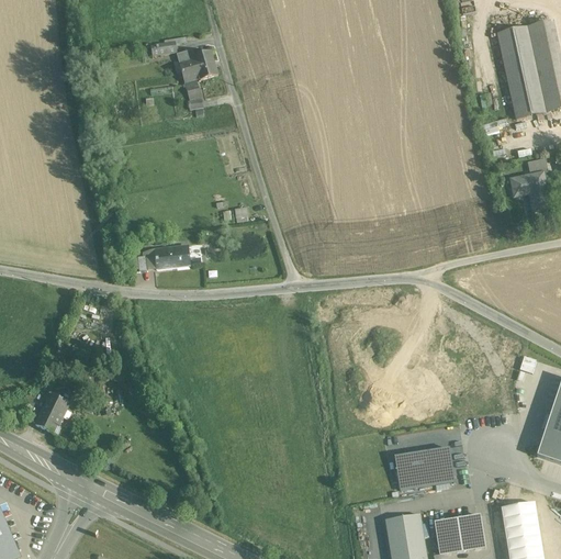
[(560,107),(560,99),(554,67),(545,21),(527,24),(546,111),(560,107)]
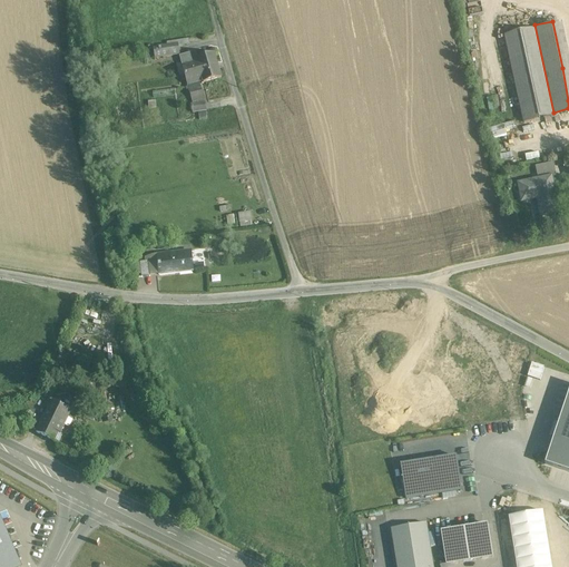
[(535,25),(519,28),(504,31),(522,119),(553,113),(535,25)]
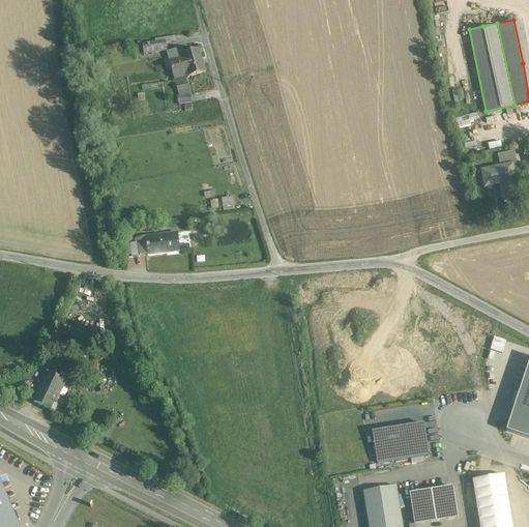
[(141,42),(141,46),(142,52),(166,48),(165,39),(141,42)]
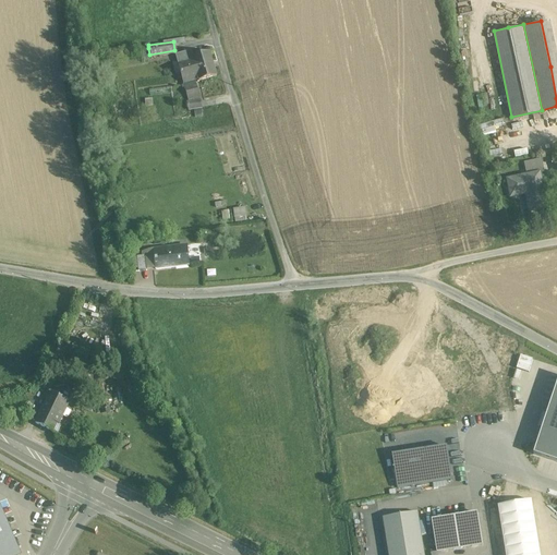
[(174,52),(178,62),(178,63),(180,71),(212,62),(207,50),(192,56),(190,48),(174,52)]
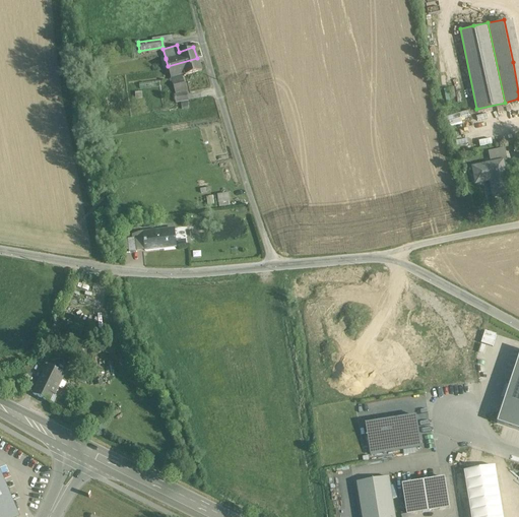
[(200,68),(197,60),(197,59),(197,58),(168,66),(175,91),(185,88),(181,72),(184,71),(185,74),(200,68)]
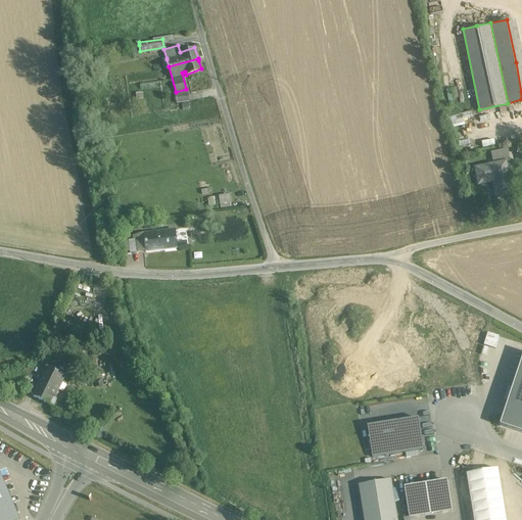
[(107,73),(106,66),(105,62),(94,64),(96,74),(107,73)]
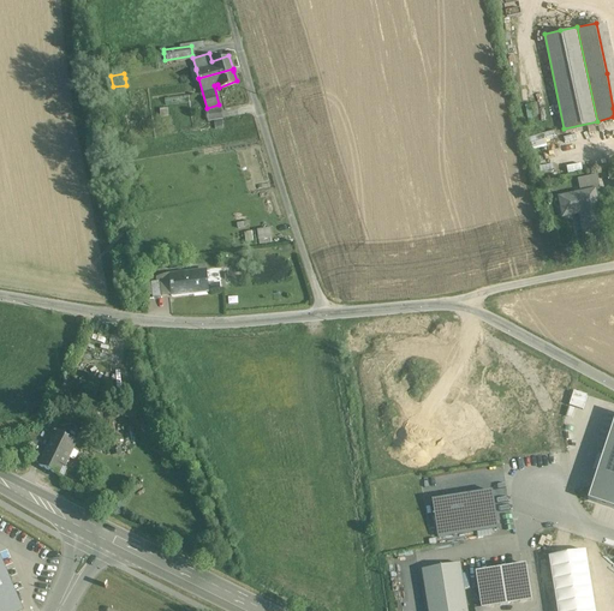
[(206,111),(207,114),(207,119),(222,117),(221,108),(206,111)]
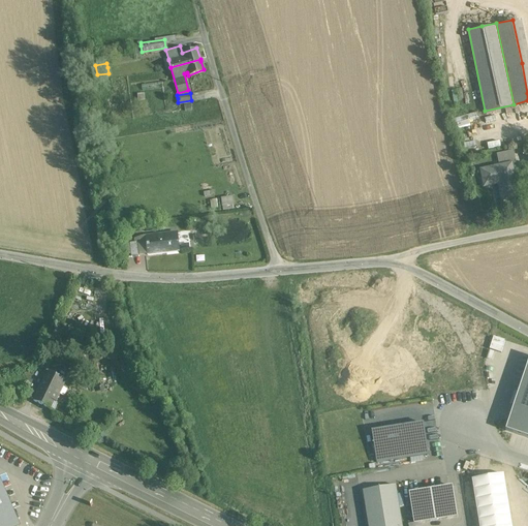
[(496,152),(497,158),(498,164),(516,161),(513,148),(496,152)]
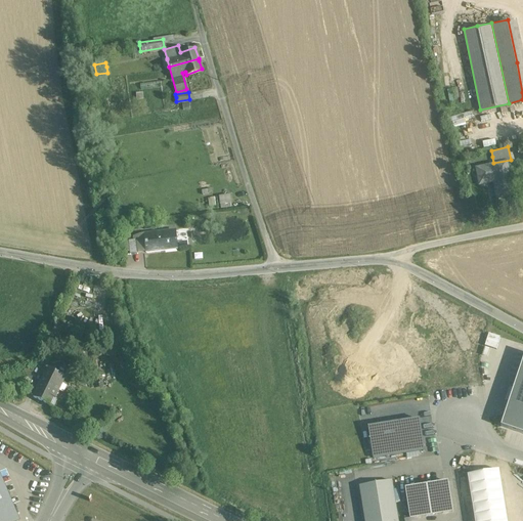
[(490,175),(492,185),(495,198),(513,193),(506,161),(475,168),(477,178),(490,175)]
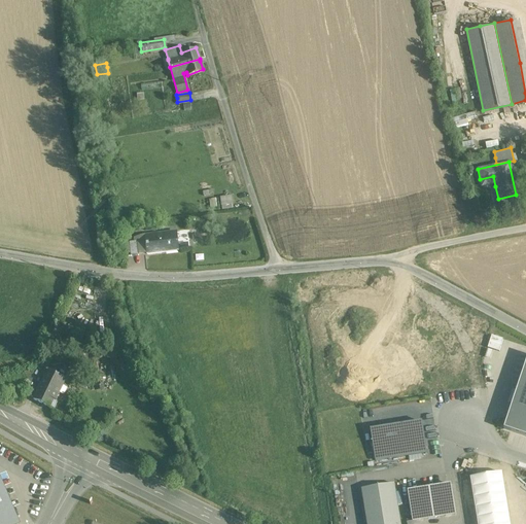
[(219,194),(220,206),(231,205),(230,194),(219,194)]
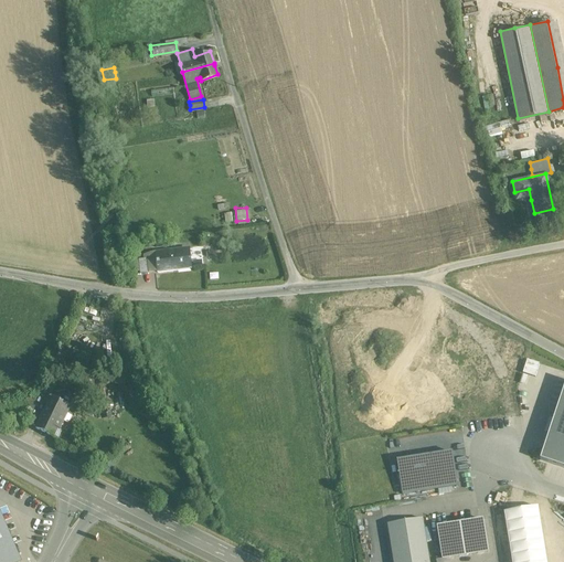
[(189,246),(173,248),(155,251),(157,269),(177,267),(177,264),(178,264),(188,262),(189,266),(191,265),(189,246)]
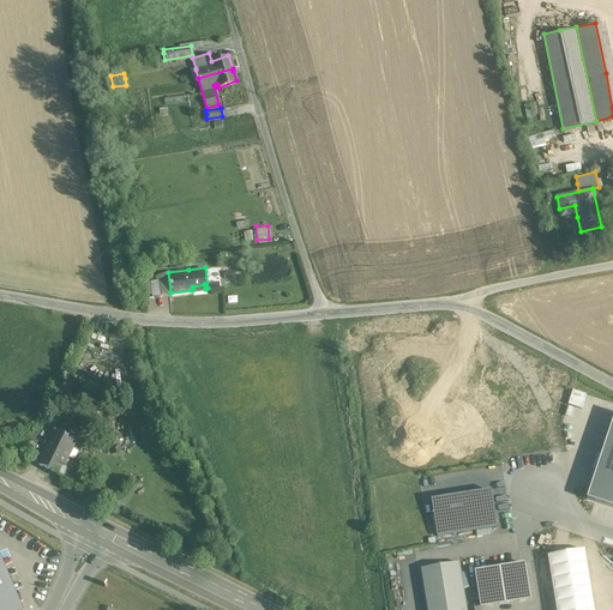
[(151,295),(161,294),(158,278),(150,279),(151,295)]
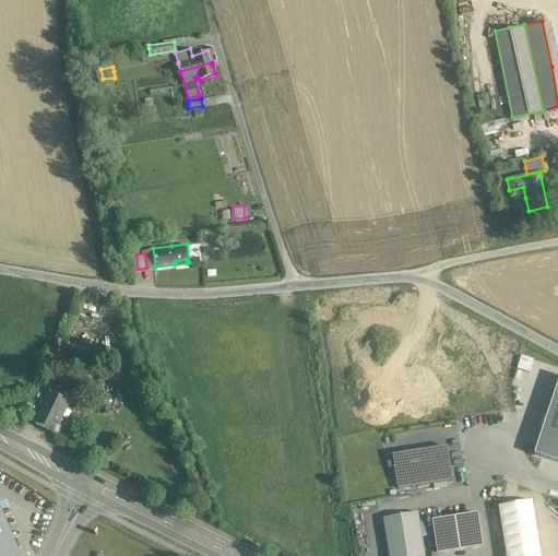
[(520,353),(517,366),(529,369),(533,356),(520,353)]
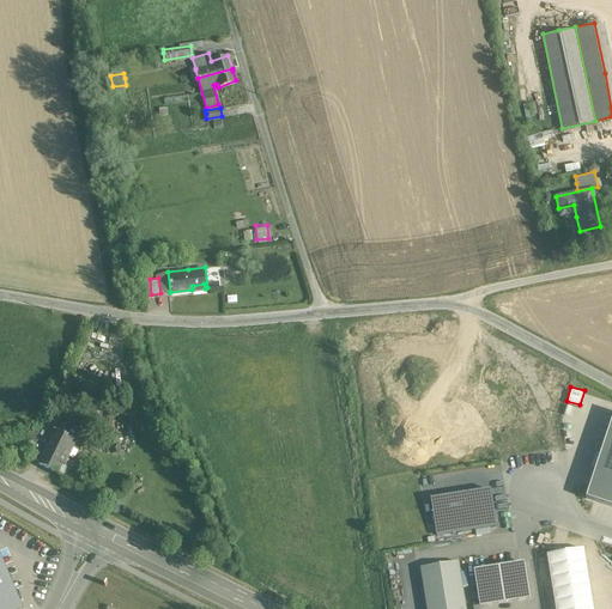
[(611,414),(585,497),(611,505),(611,414)]
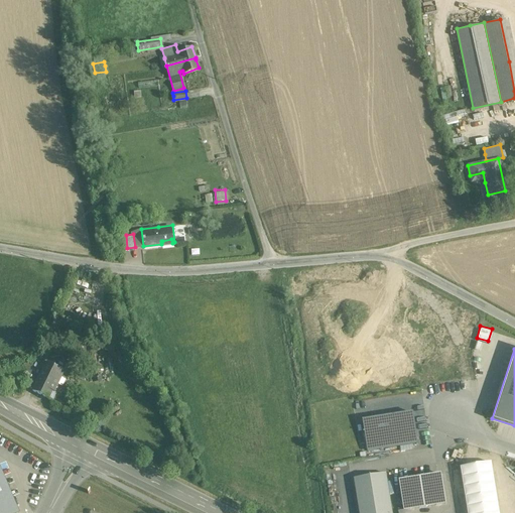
[(63,369),(45,361),(32,389),(50,397),(63,369)]
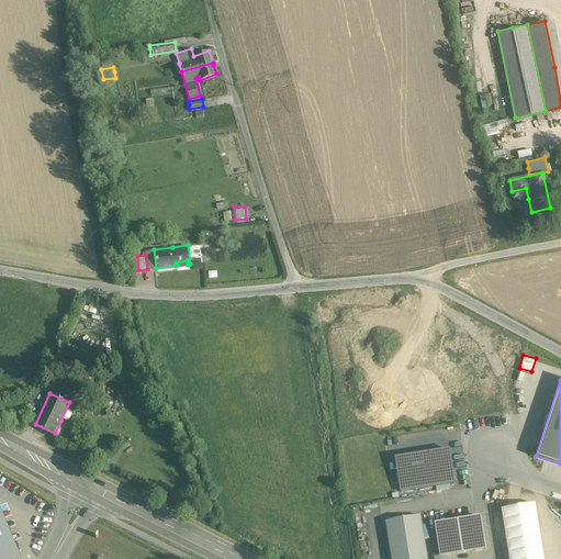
[(400,490),(452,481),(453,481),(453,480),(449,448),(394,457),(400,490)]
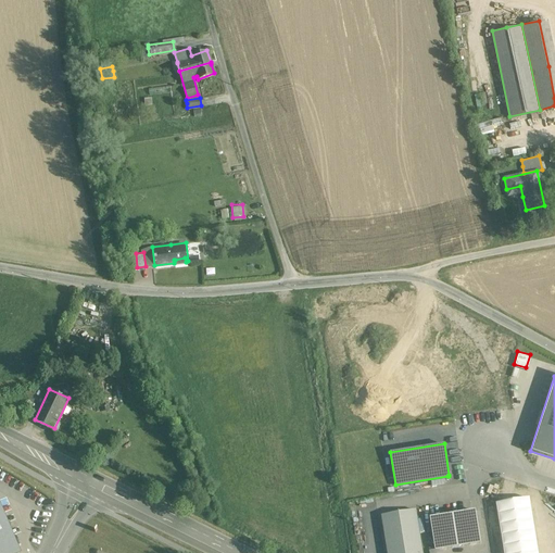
[(537,552),(528,497),(494,502),(502,552),(537,552)]
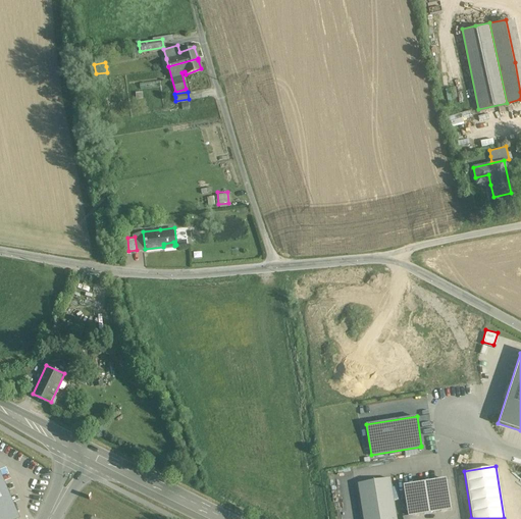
[(362,518),(396,518),(389,477),(357,482),(362,518)]
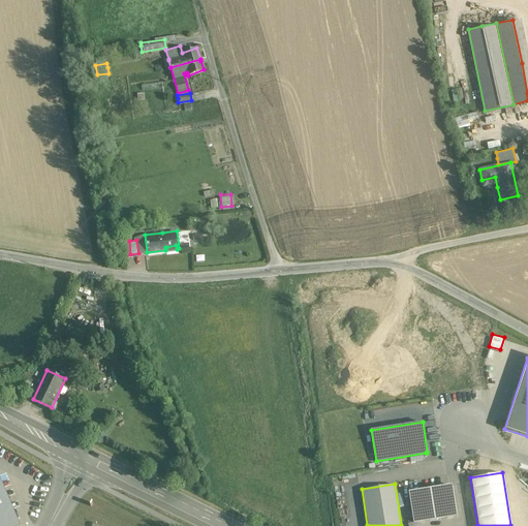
[(408,492),(409,496),(413,521),(456,514),(452,485),(408,492)]
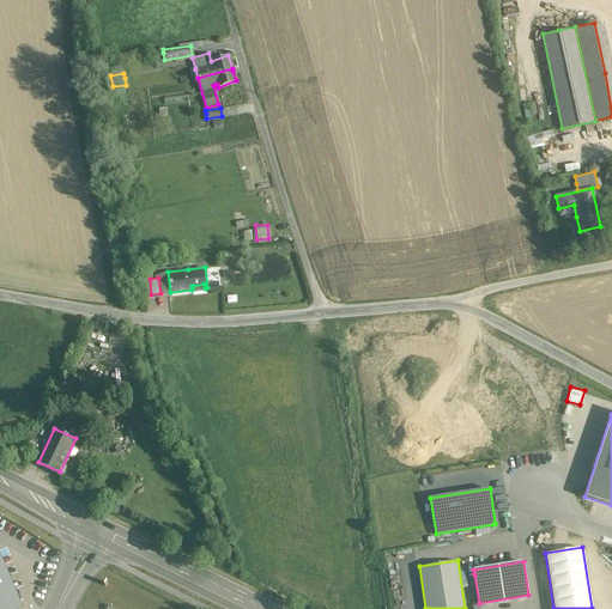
[(0,608),(11,608),(18,607),(7,580),(11,579),(8,573),(5,576),(0,564),(0,608)]
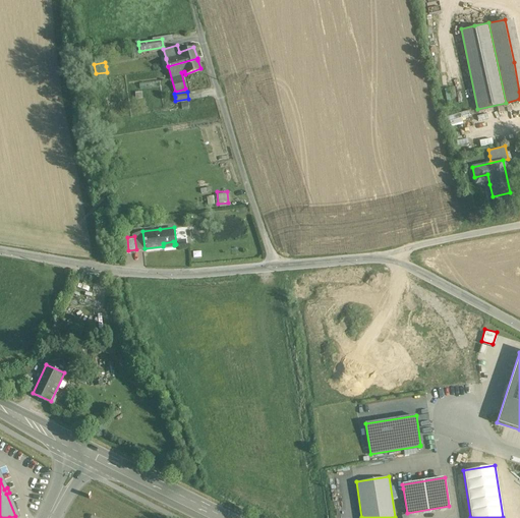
All buildings are outlined.
